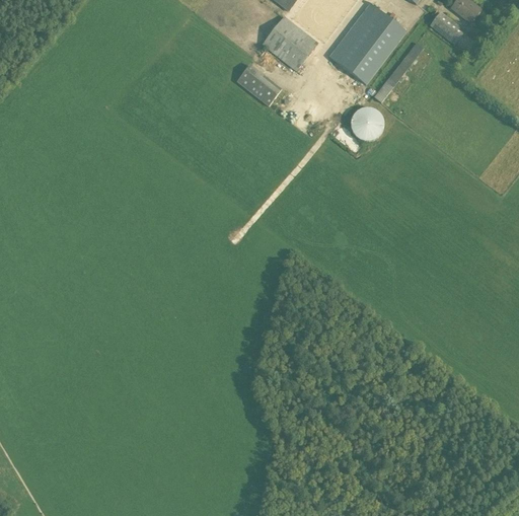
[(275,0),(321,35),(339,13),(320,0),(275,0)]
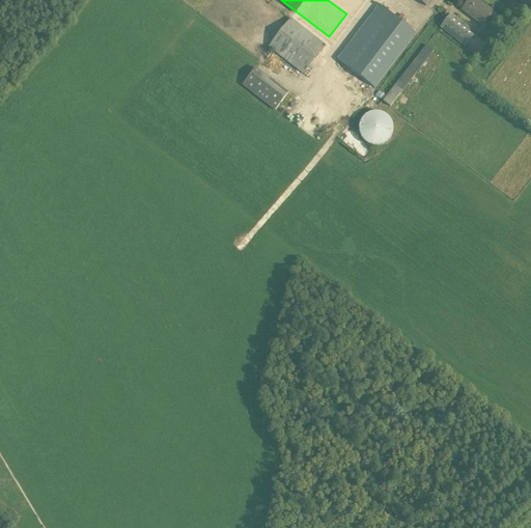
[(482,22),(494,8),(482,0),(468,0),(463,6),(482,22)]
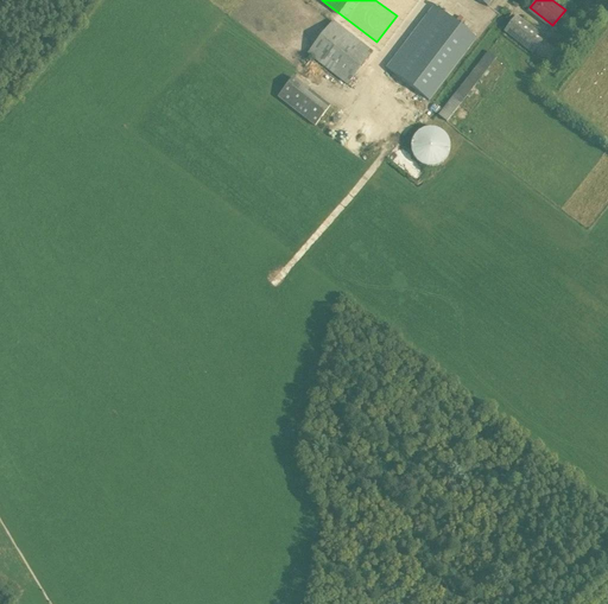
[(429,97),(476,36),(434,2),(386,65),(429,97)]
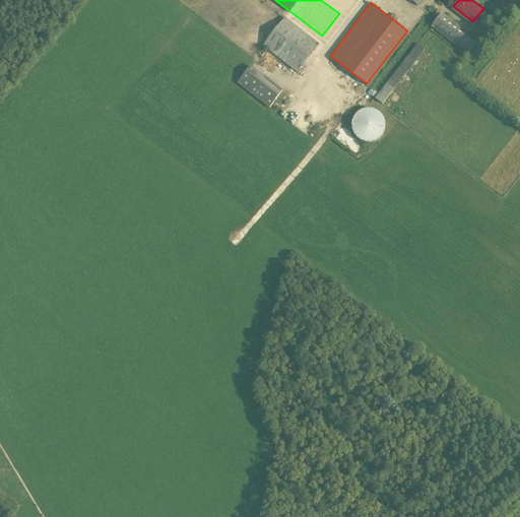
[(455,44),(466,29),(442,10),(431,24),(455,44)]
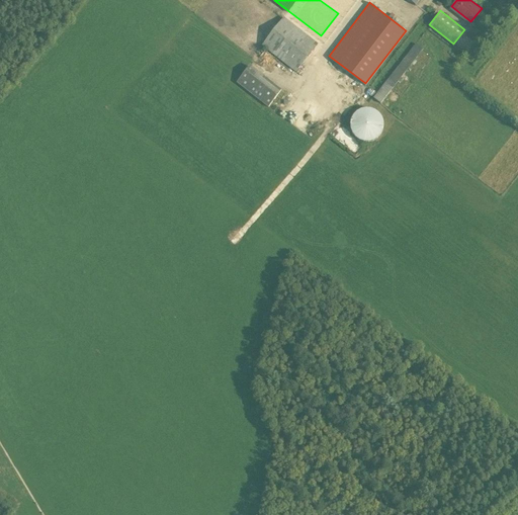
[(295,70),(318,41),(283,15),(261,43),(295,70)]
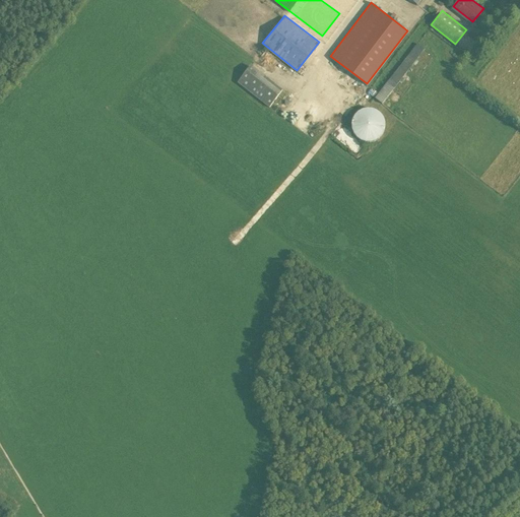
[(382,102),(425,47),(417,42),(375,95),(382,102)]
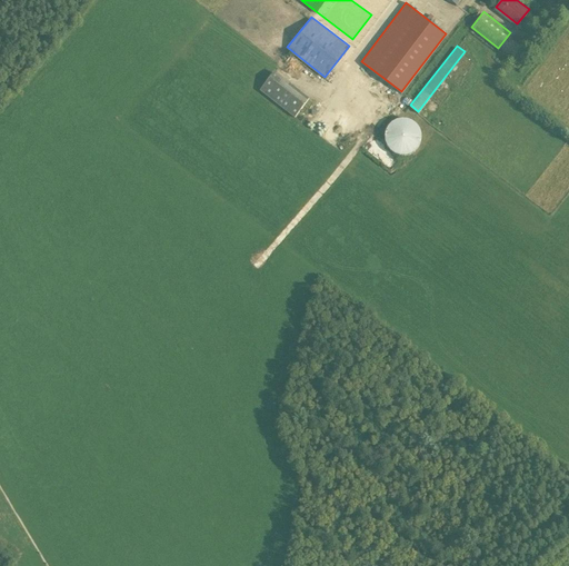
[(293,116),(309,97),(275,69),(259,88),(293,116)]
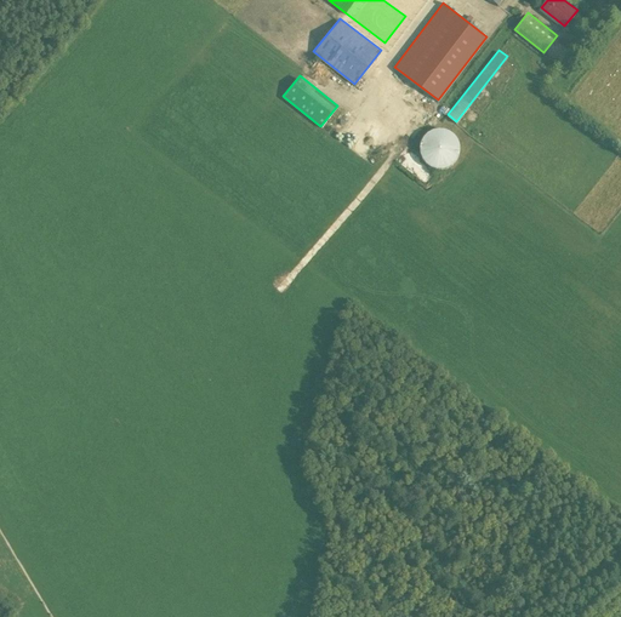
[(439,167),(443,167),(445,166),(449,165),(451,164),(454,161),(455,159),(457,156),(459,154),(459,150),(460,147),(459,144),(459,141),(457,138),(455,136),(454,133),(451,131),(449,130),(445,129),(443,127),(439,127),(436,127),(433,129),(431,130),(427,131),(425,133),(423,136),(421,138),(420,141),(420,144),(419,147),(420,150),(420,154),(421,156),(423,159),(425,161),(427,164),(431,165),(433,166),(436,167),(439,167)]
